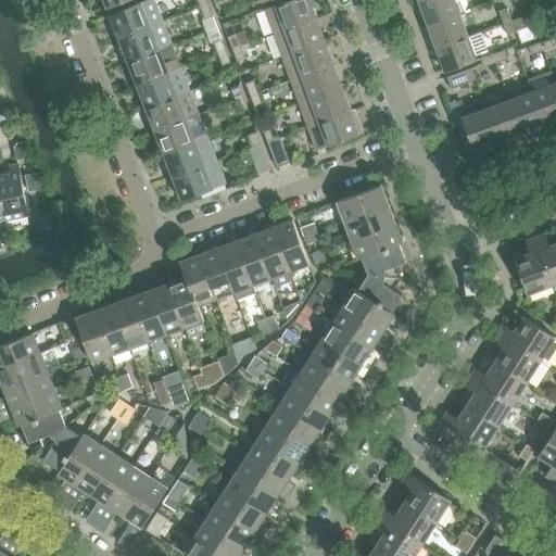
[(129,0),(103,0),(106,9),(129,0)]
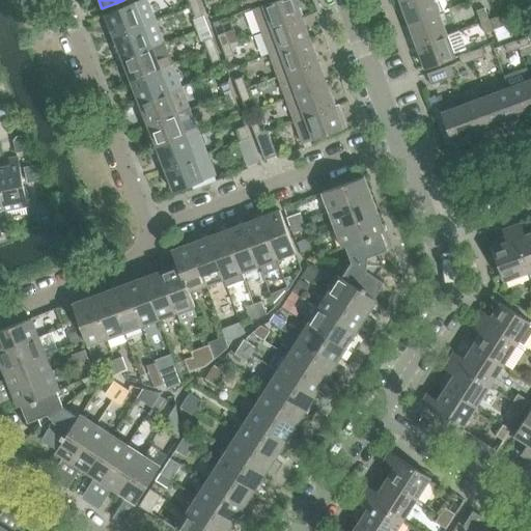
[(156,22),(146,0),(141,0),(135,3),(105,15),(113,37),(156,22)]
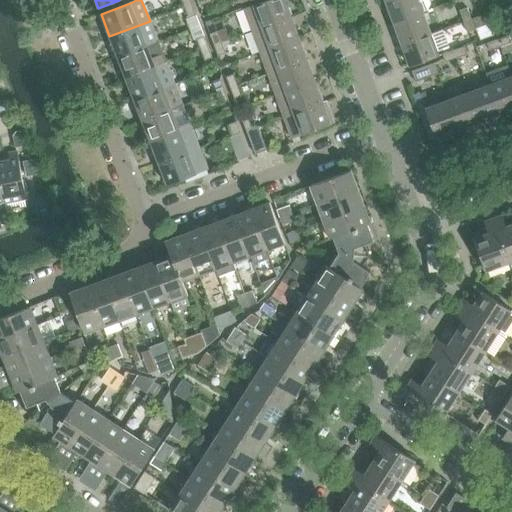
[(290,16),(284,0),(267,0),(253,5),(261,27),(290,16)]
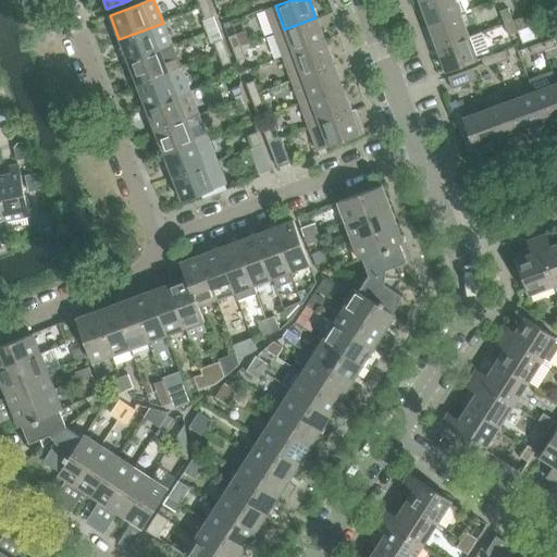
[(466,10),(468,4),(466,0),(419,0),(428,24),(443,19),(466,10)]
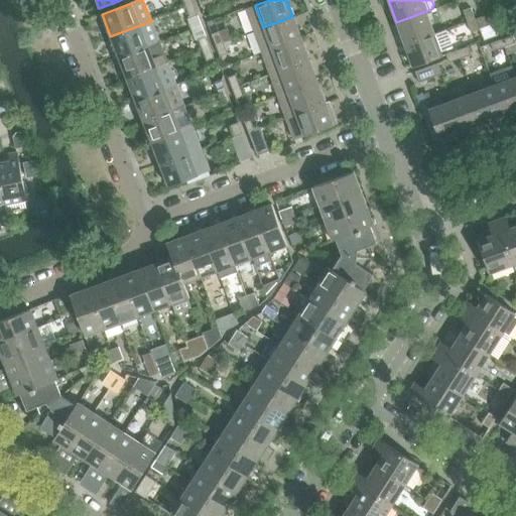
[(198,16),(194,5),(185,8),(189,18),(198,16)]
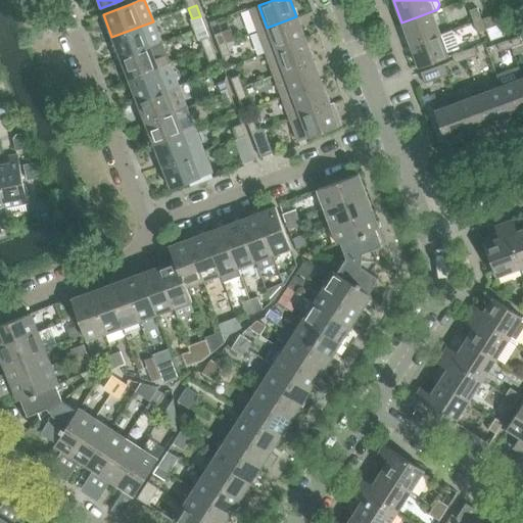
[(481,19),(477,8),(469,11),(473,22),(481,19)]
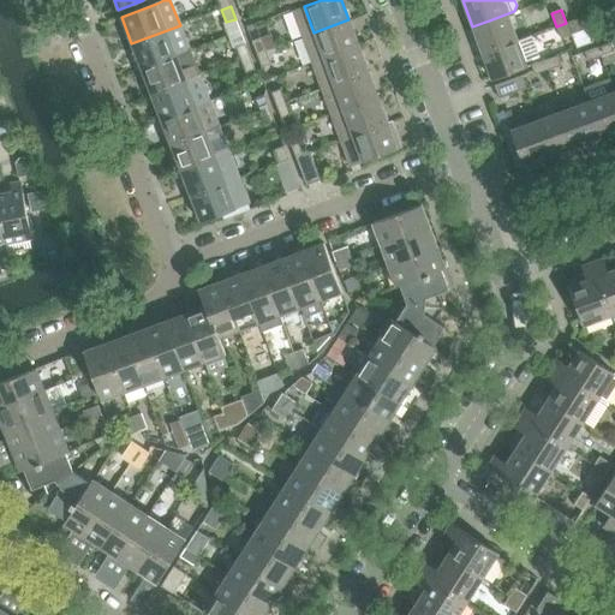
[(517,40),(507,16),(514,12),(514,11),(489,21),(472,27),(482,53),(517,40)]
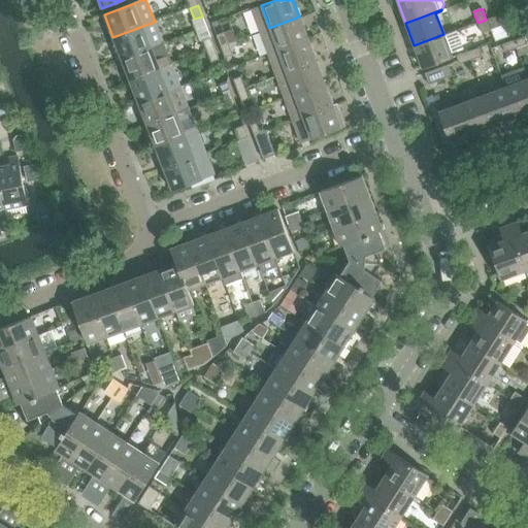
[(307,38),(299,17),(269,28),(277,50),(307,38)]
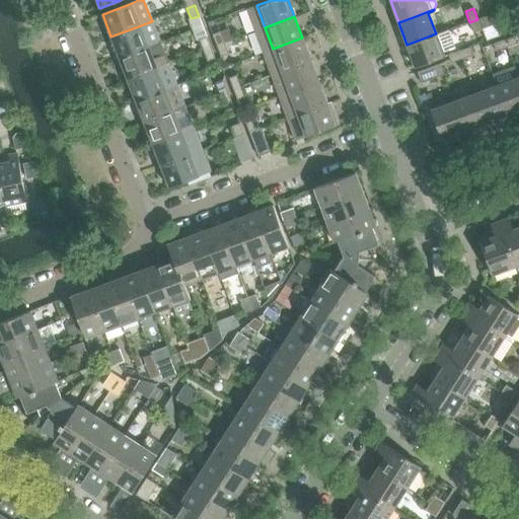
[(482,30),(477,19),(469,22),(474,32),(482,30)]
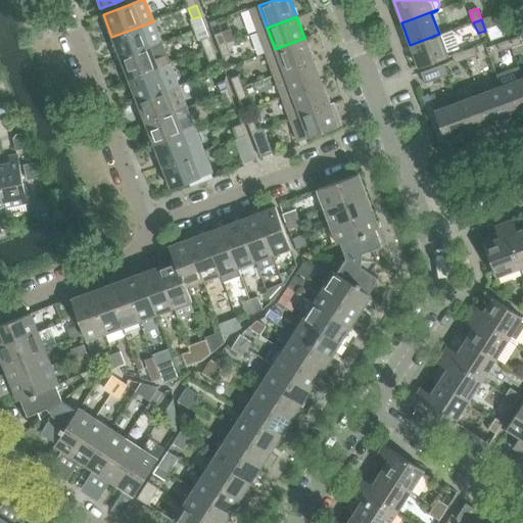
[(161,42),(153,21),(111,37),(120,58),(161,42)]
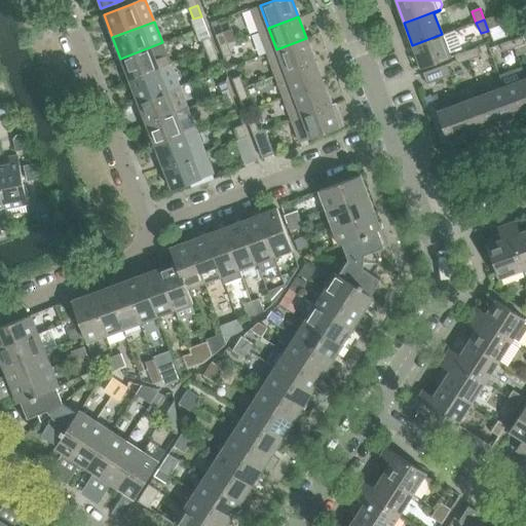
[(449,53),(461,49),(454,31),(442,36),(442,34),(412,45),(420,69),(450,58),(449,53)]
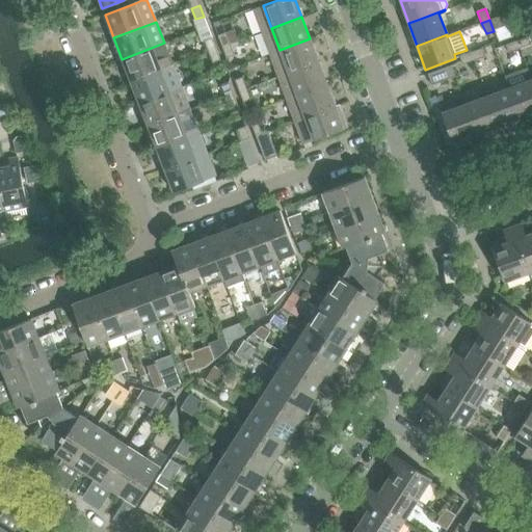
[(230,44),(225,33),(217,36),(221,47),(230,44)]
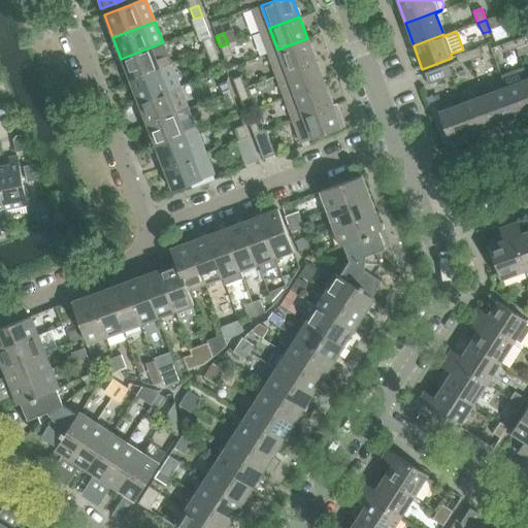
[(527,43),(524,36),(513,40),(516,47),(527,43)]
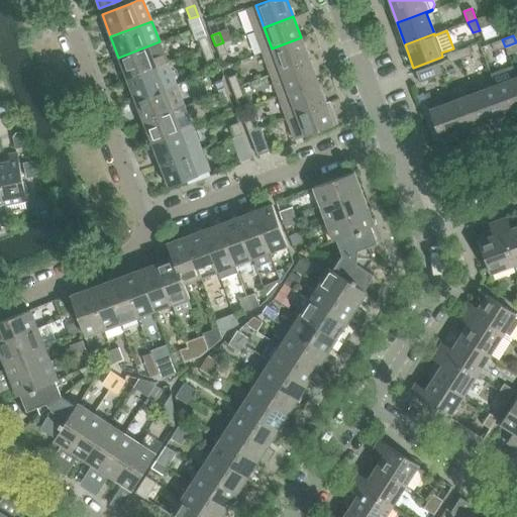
[(210,48),(206,37),(198,40),(202,52),(210,48)]
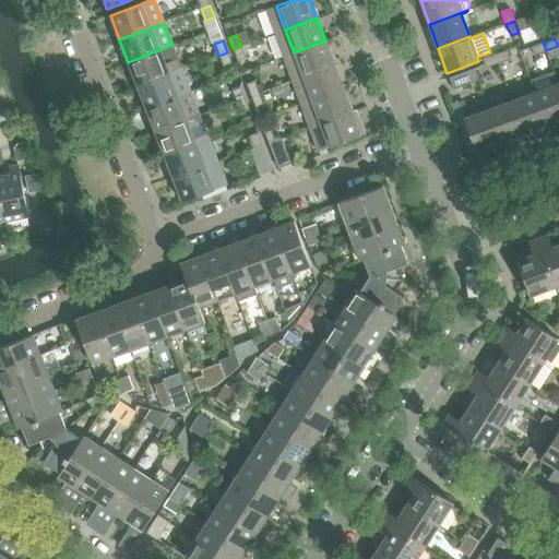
[(325,40),(294,52),(284,57),(293,81),(334,64),(325,40)]
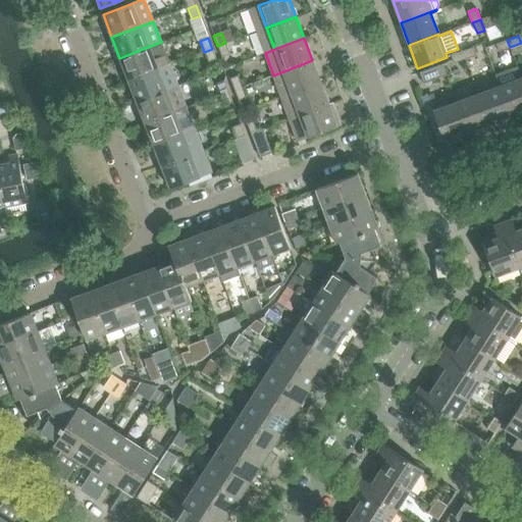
[(510,47),(507,40),(496,44),(499,52),(510,47)]
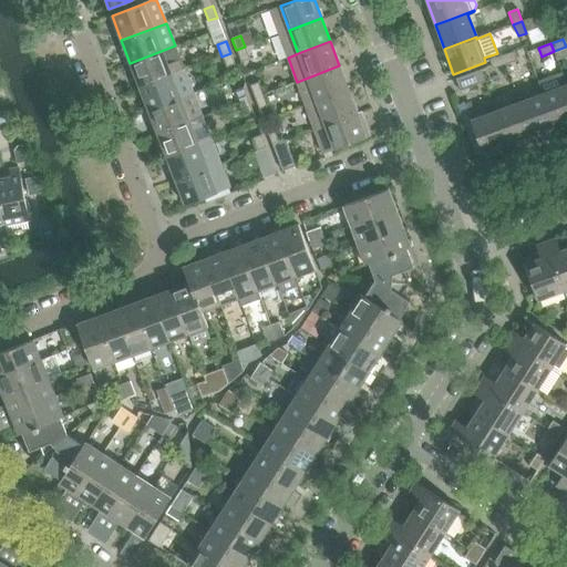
[(184,71),(175,45),(130,63),(140,88),(184,71)]
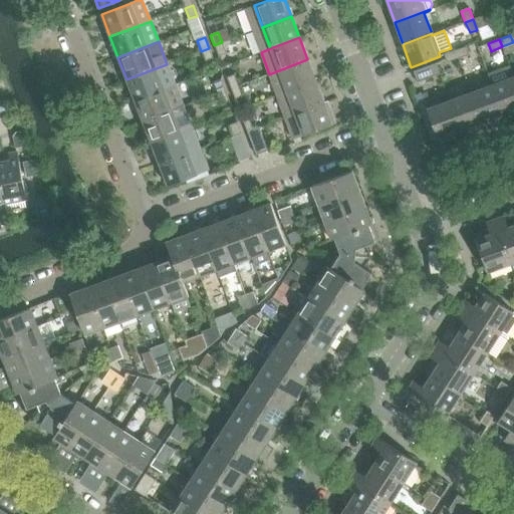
[(226,53),(222,42),(214,45),(219,56),(226,53)]
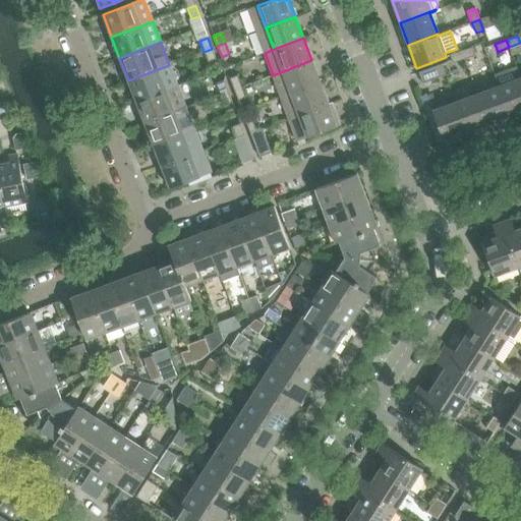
[(476,55),(474,51),(473,47),(462,52),(465,59),(476,55)]
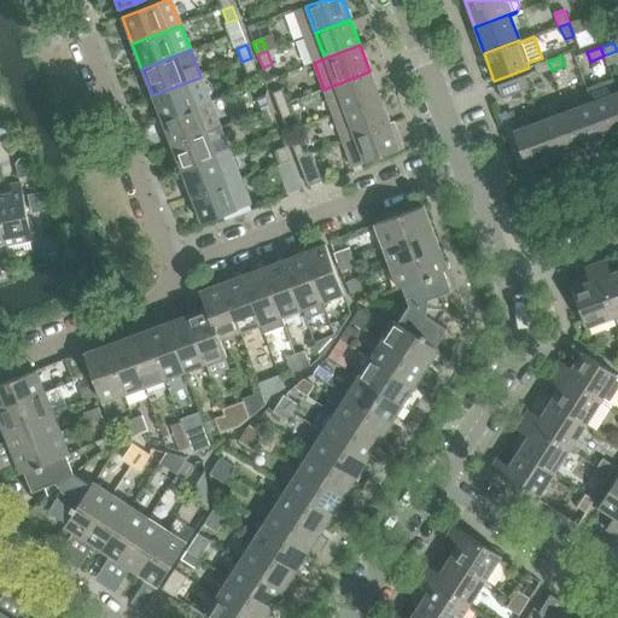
[(256,70),(251,58),(242,62),(246,74),(256,70)]
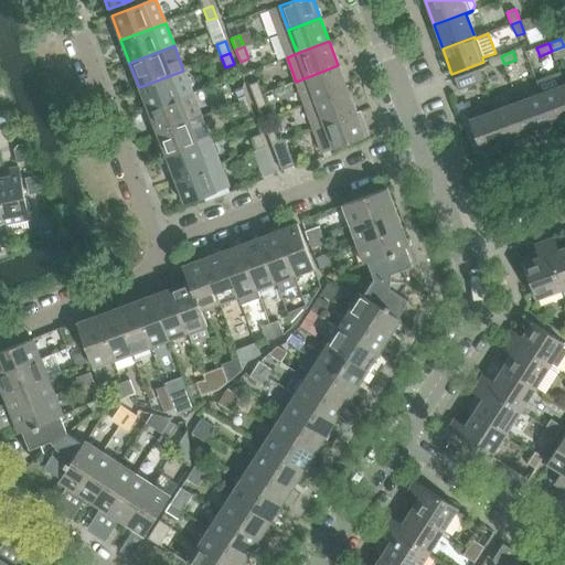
[(504,64),(501,56),(488,61),(491,68),(504,64)]
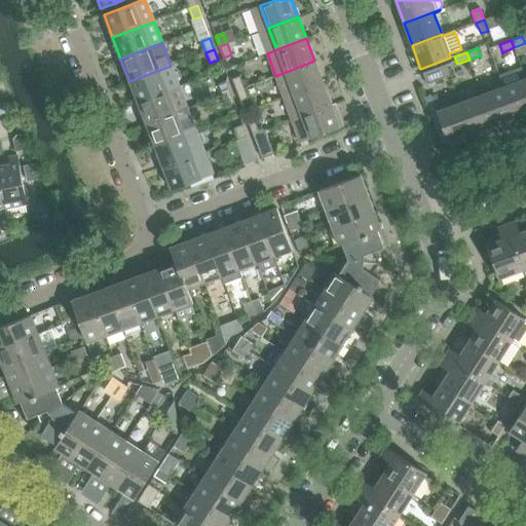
[(323,82),(314,61),(275,76),(284,98),(323,82)]
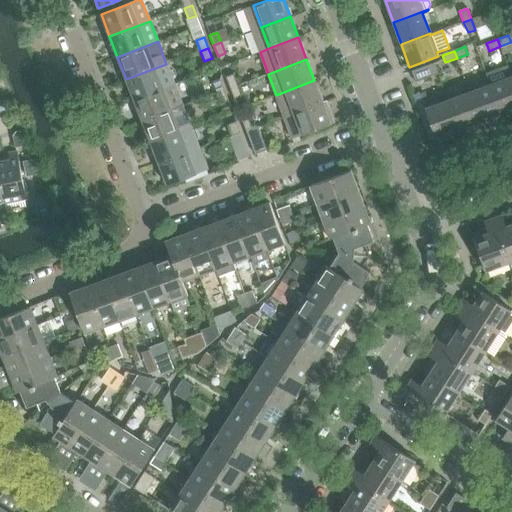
[(434,63),(411,71),(415,83),(438,75),(434,63)]
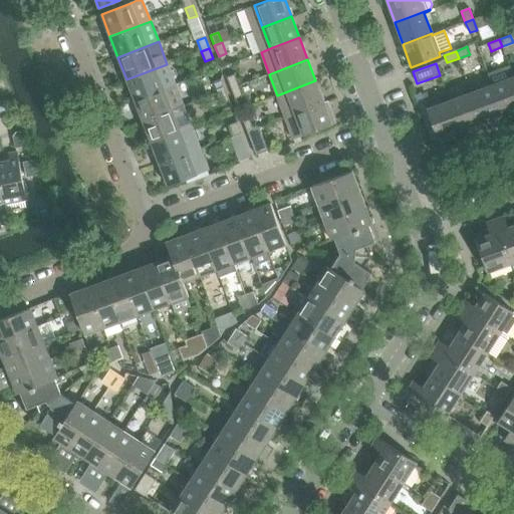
[(175,85),(167,64),(126,79),(135,100),(175,85)]
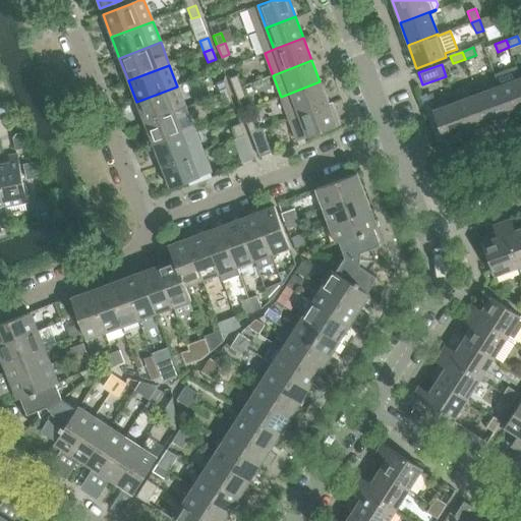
[(242,87),(237,75),(230,78),(234,90),(242,87)]
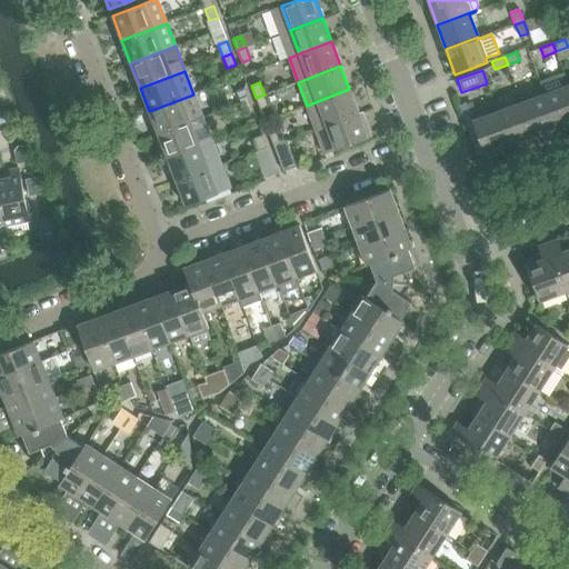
[(568,121),(568,88),(568,86),(545,95),(557,127),(568,121)]
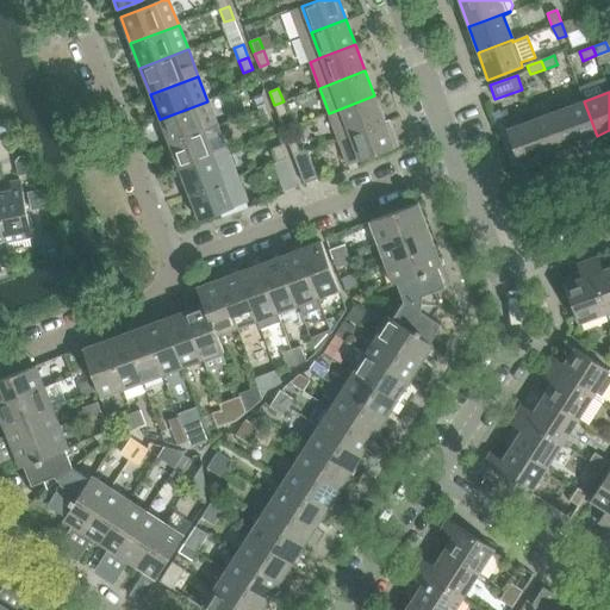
[(267,109),(262,94),(253,98),(259,112),(267,109)]
